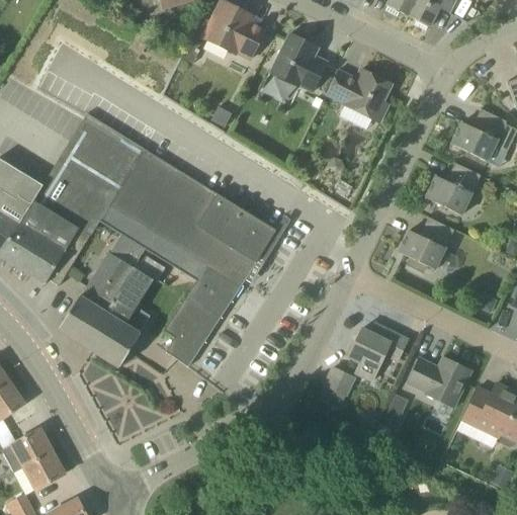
[(222,0),(210,21),(201,16),(193,32),(203,37),(235,53),(236,51),(251,58),(266,27),(251,20),(254,14),(225,0),(222,0)]
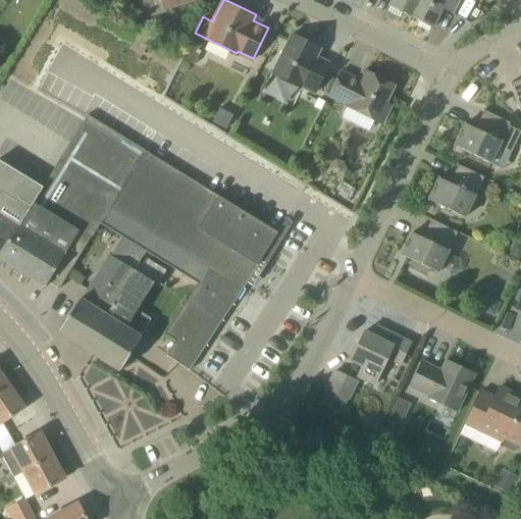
[(392,0),(389,4),(392,5),(388,9),(401,15),(403,11),(411,15),(419,0),(392,0)]
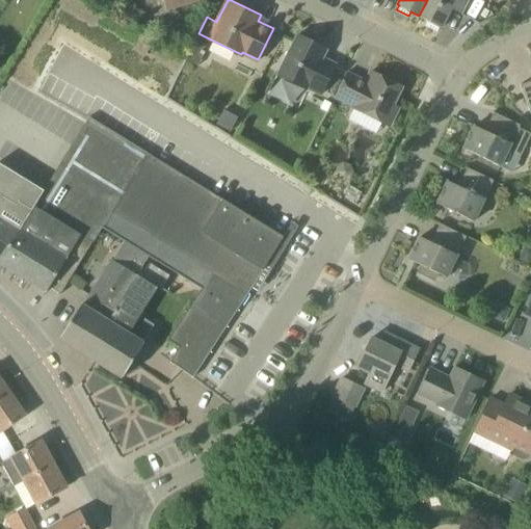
[(427,0),(419,16),(428,20),(426,24),(437,30),(440,26),(442,26),(451,7),(462,12),(469,0),(427,0)]
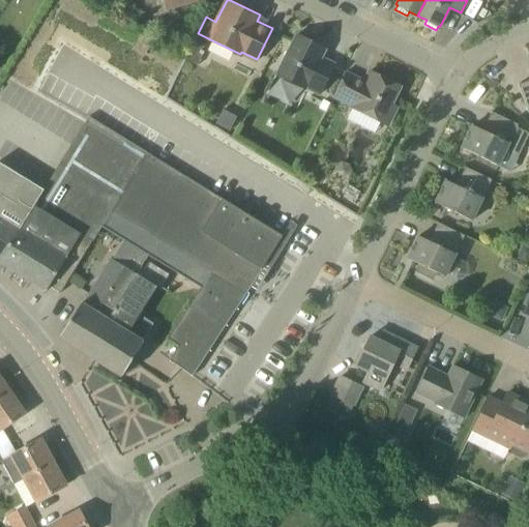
[(320,93),(335,62),(316,53),(320,45),(296,33),(276,72),(306,87),(320,93)]
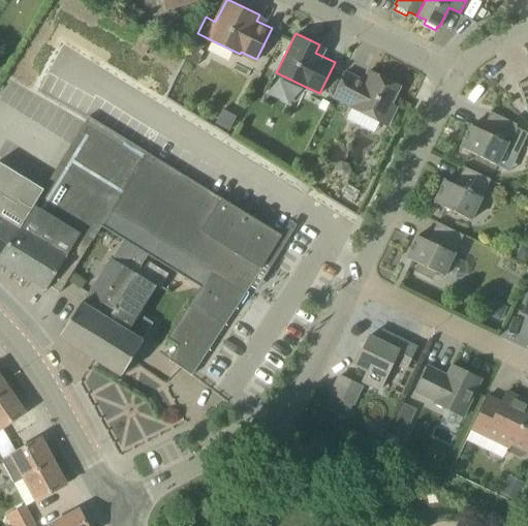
[(192,45),(185,59),(195,64),(202,50),(192,45)]
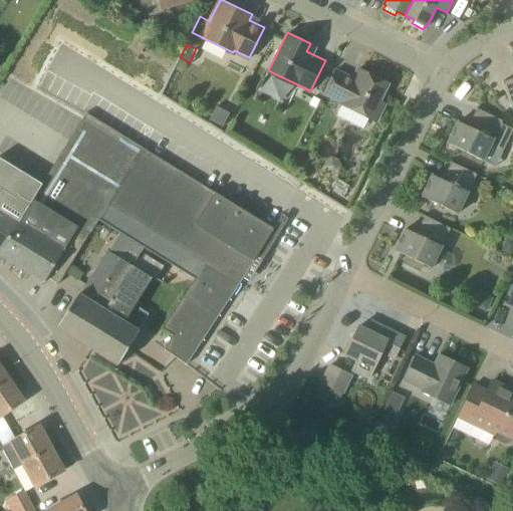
[(389,82),(358,67),(353,77),(335,68),(323,92),(341,101),(376,120),(386,102),(380,100),(389,82)]
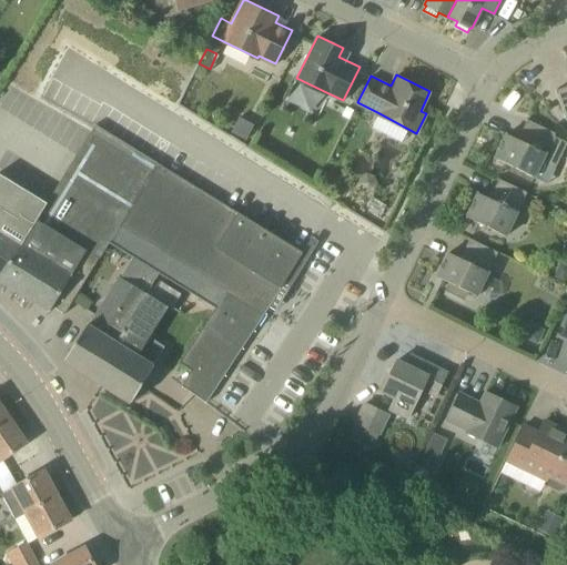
[(566,84),(557,89),(557,88),(556,88),(566,119),(566,84)]
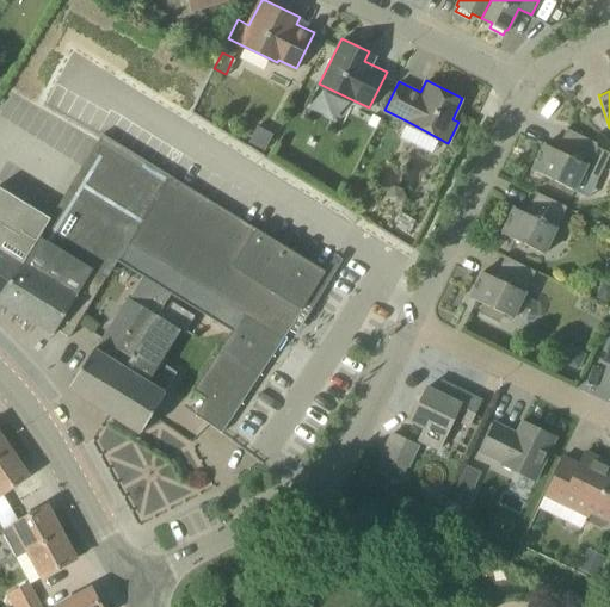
[(278,130),(258,119),(247,141),(267,152),(278,130)]
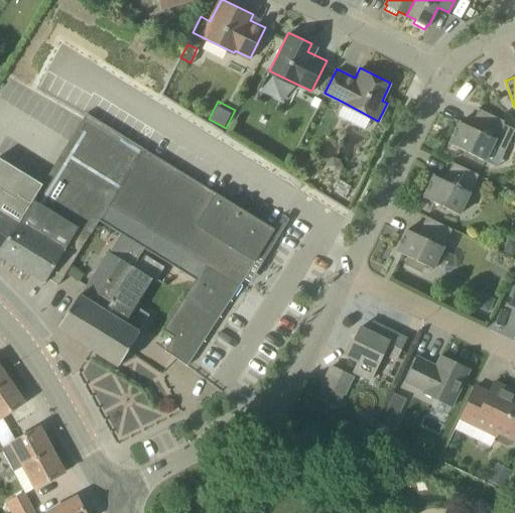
[(514,128),(504,123),(505,120),(479,107),(478,108),(479,109),(471,125),(460,120),(449,142),(486,159),(492,146),(504,152),(514,130),(514,128)]
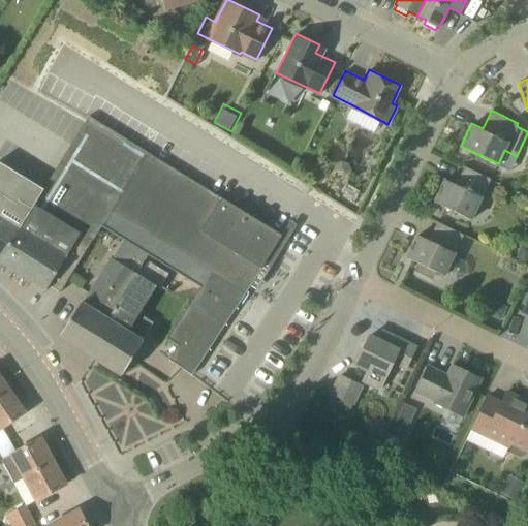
[(45,188),(44,189),(0,256),(0,260),(45,289),(66,256),(78,264),(109,211),(158,242),(208,273),(167,337),(179,344),(169,358),(180,365),(193,373),(267,259),(266,259),(282,234),(198,183),(147,151),(89,115),(43,188),(45,188)]
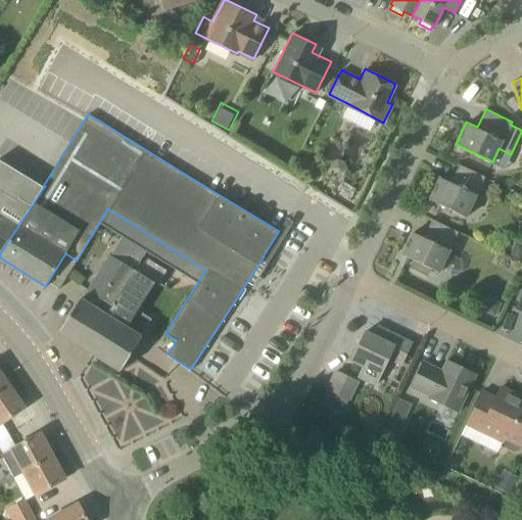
[(0,253),(44,187),(0,159),(0,253)]
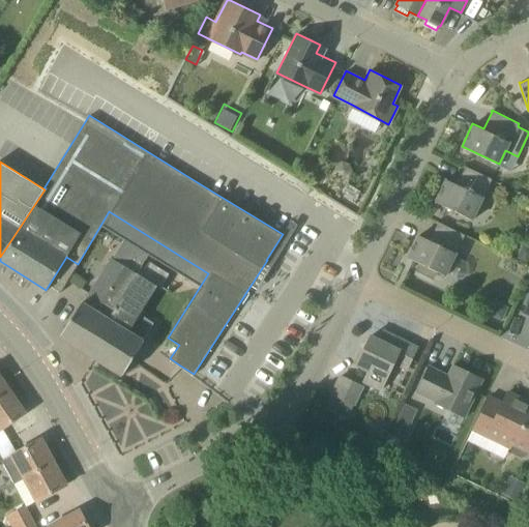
[(472,220),(493,177),(465,165),(465,167),(457,183),(446,178),(435,201),(472,220)]
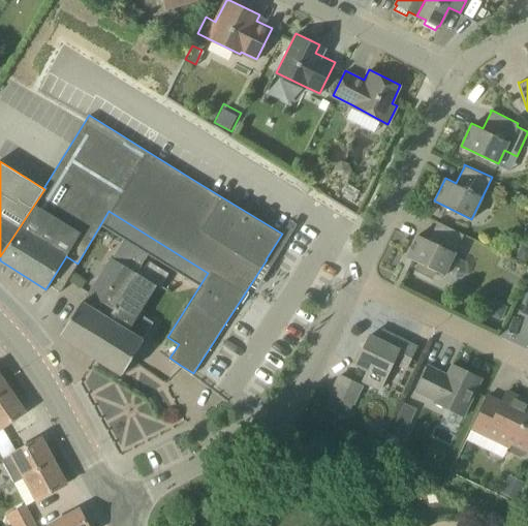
[(456,252),(466,235),(437,220),(436,221),(437,222),(429,240),(417,234),(407,256),(421,263),(417,269),(432,276),(435,270),(444,274),(456,252)]
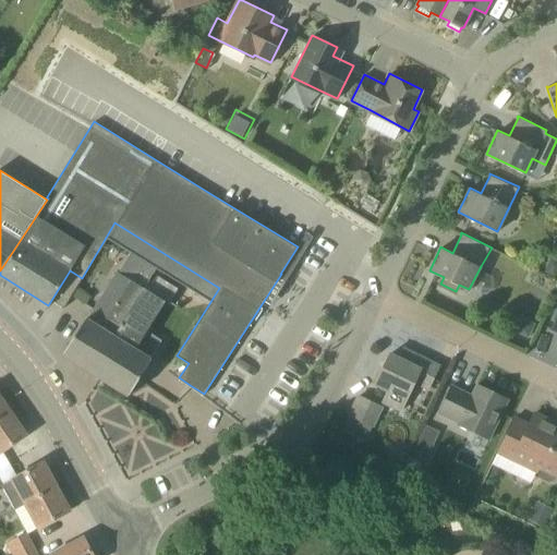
[(548,263),(544,273),(555,278),(556,274),(556,260),(555,260),(551,257),(548,263)]
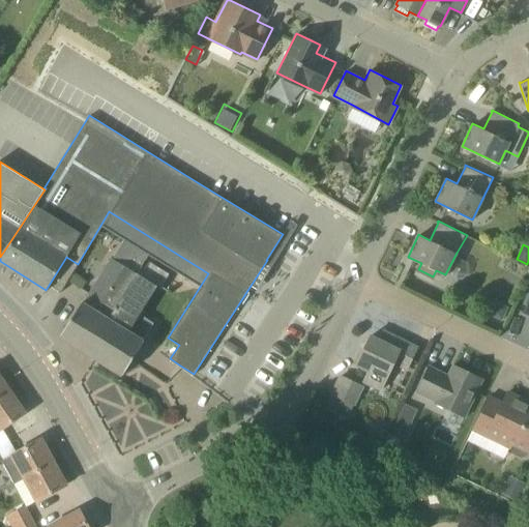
[(91,355),(141,275),(112,258),(84,303),(81,302),(60,335),(91,355)]
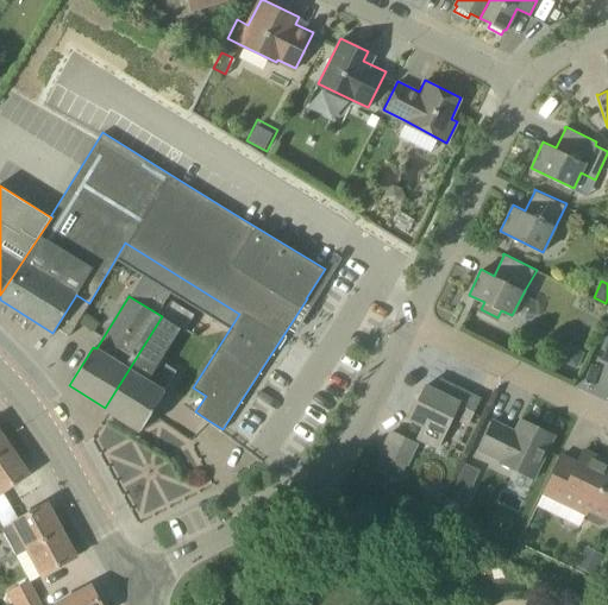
[(164,391),(146,380),(180,327),(162,316),(105,408),(140,430),(164,391)]
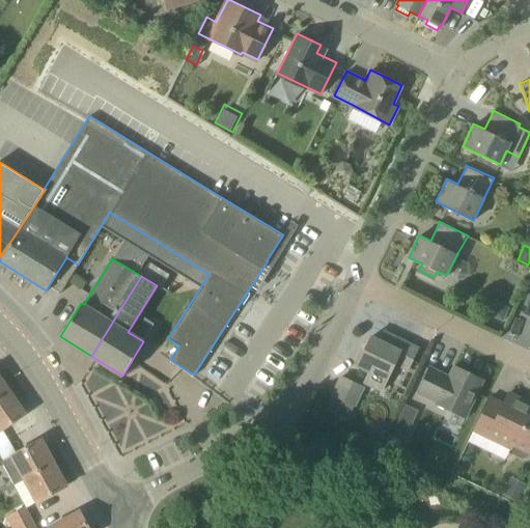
[(498,303),(492,315),(502,321),(508,307),(498,303)]
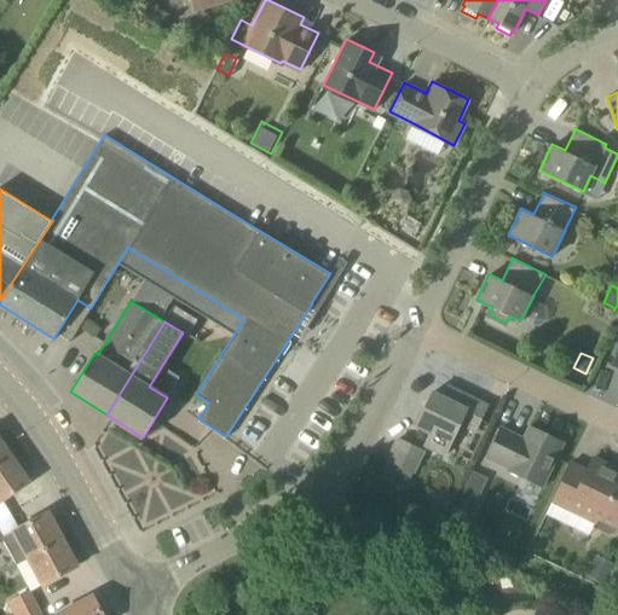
[(487,404),(457,389),(452,400),(432,390),(416,424),(431,431),(425,444),(445,453),(461,422),(475,429),(487,404)]
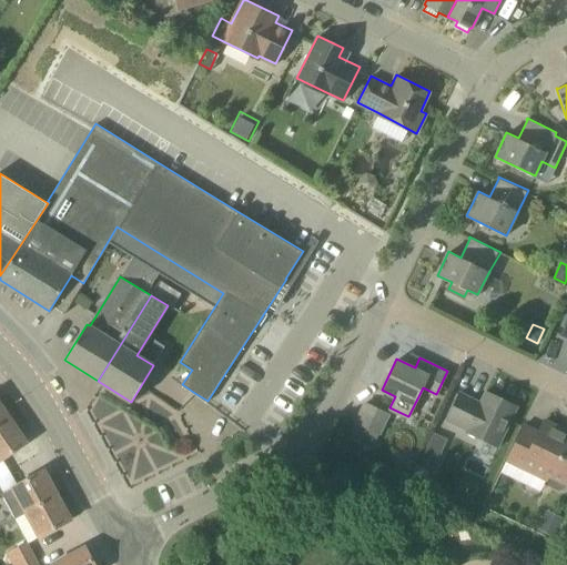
[(517,406),(486,391),(481,401),(461,391),(447,419),(467,429),(466,431),(481,437),(498,446),(517,406)]
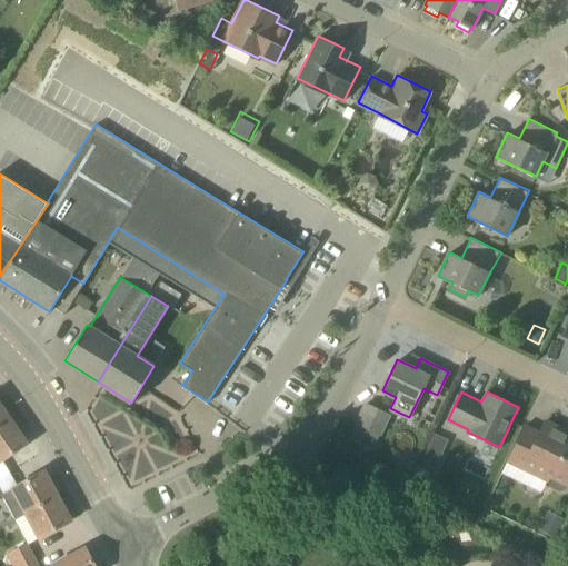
[(0,424),(10,417),(0,403),(0,424)]
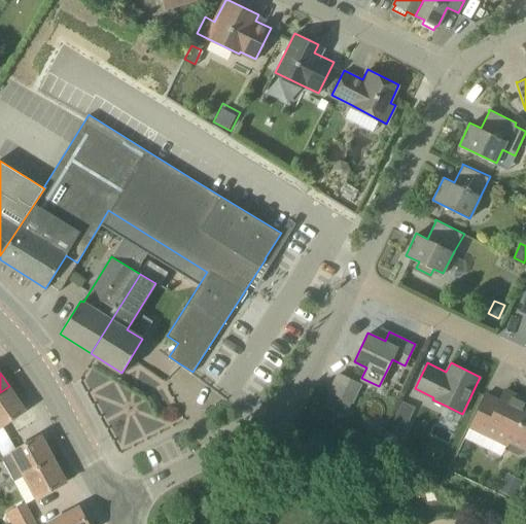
[(352,402),(360,383),(339,373),(330,391),(352,402)]
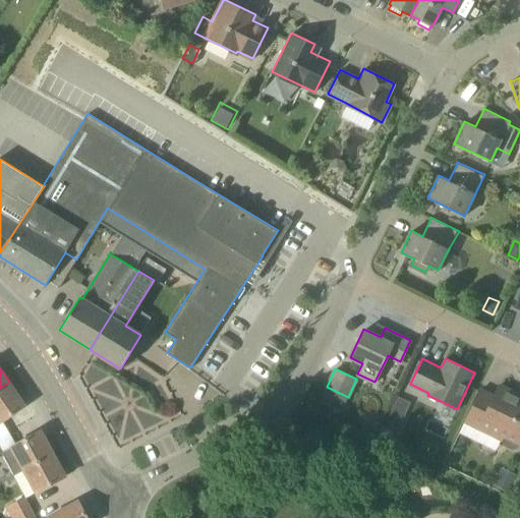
[(2,420),(24,405),(9,382),(0,388),(0,420),(2,419),(2,420)]
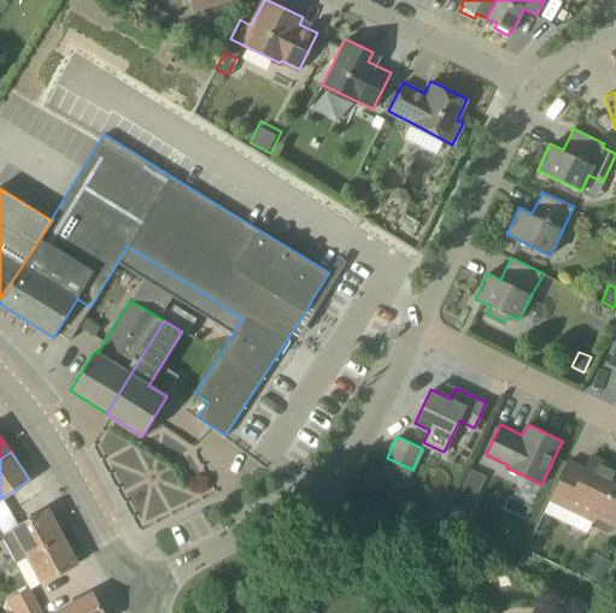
[(615,465),(611,464),(592,454),(585,467),(569,459),(550,499),(594,519),(596,516),(615,525),(615,465)]
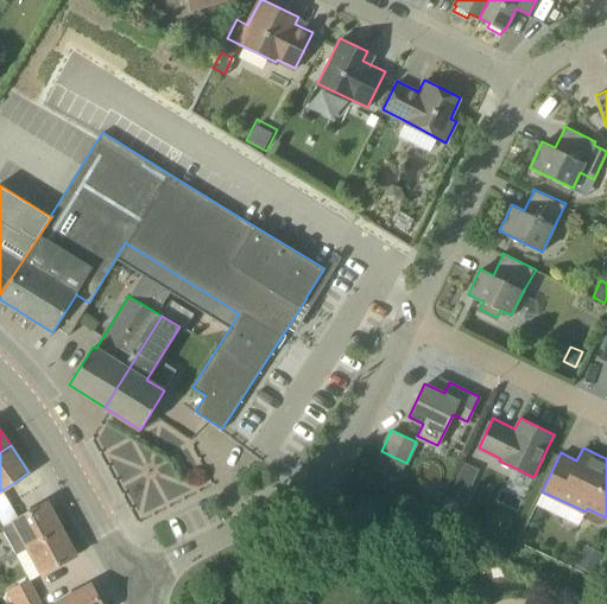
[(460,471),(475,478),(480,468),(465,461),(460,471)]
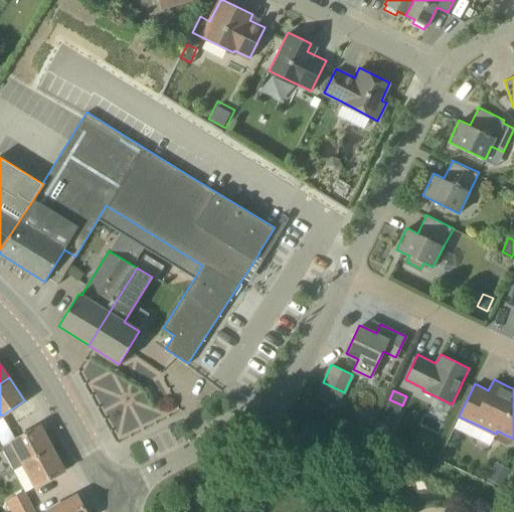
[(51,448),(39,424),(16,438),(16,439),(2,447),(0,443),(0,449),(3,448),(13,468),(23,462),(51,448)]
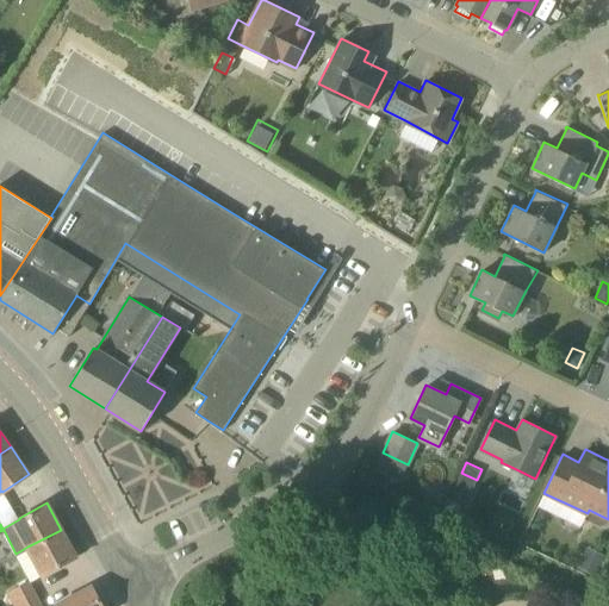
[(61,530),(28,547),(42,575),(76,556),(61,530)]
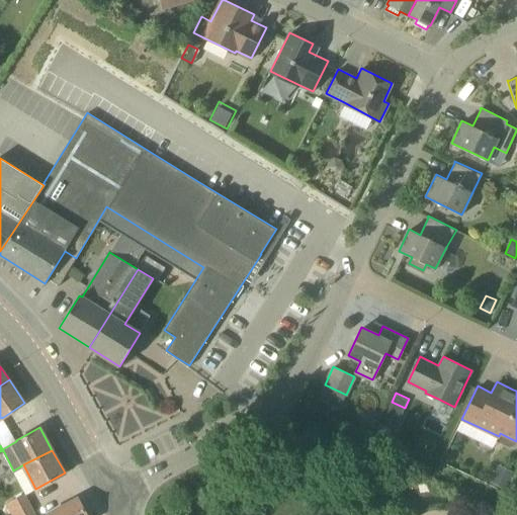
[(13,514),(15,514),(32,506),(24,493),(7,502),(13,514)]
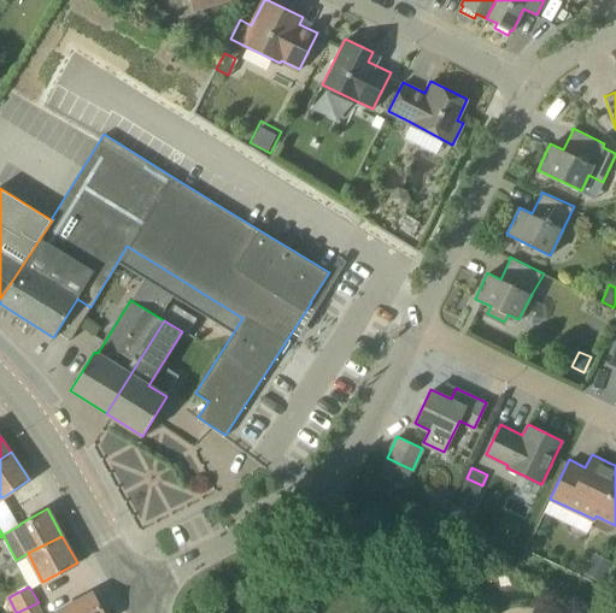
[(57,612),(104,612),(93,593),(56,612),(57,612)]
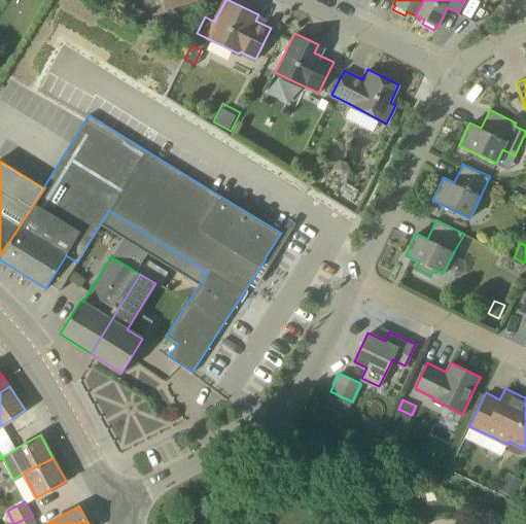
[(37,523),(33,515),(15,523),(37,523)]
